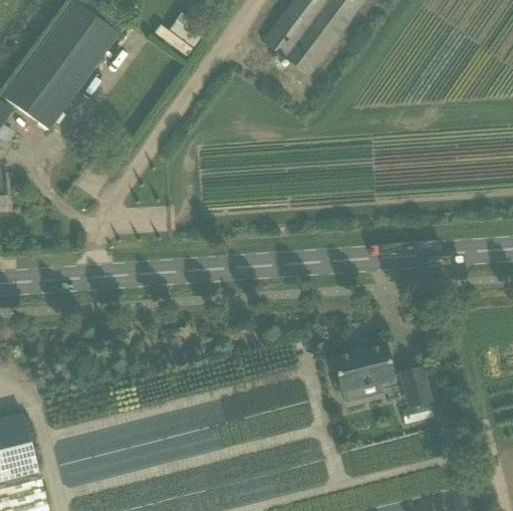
[(127,20),(111,9),(97,0),(69,0),(2,95),(17,106),(50,130),(127,20)]
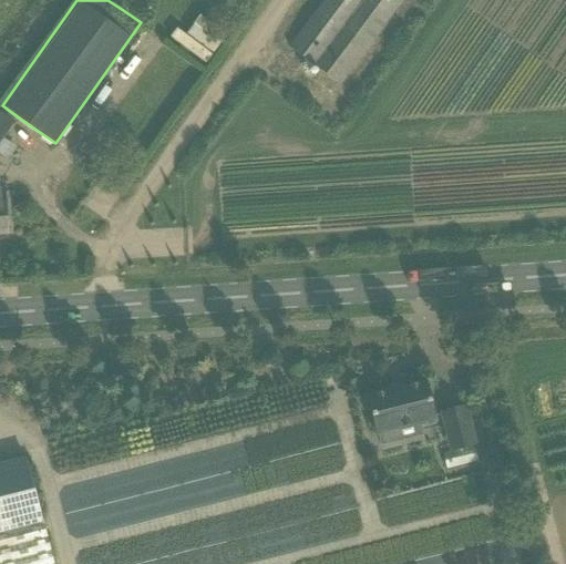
[(339,82),(352,64),(401,0),(325,0),(291,45),(339,82)]
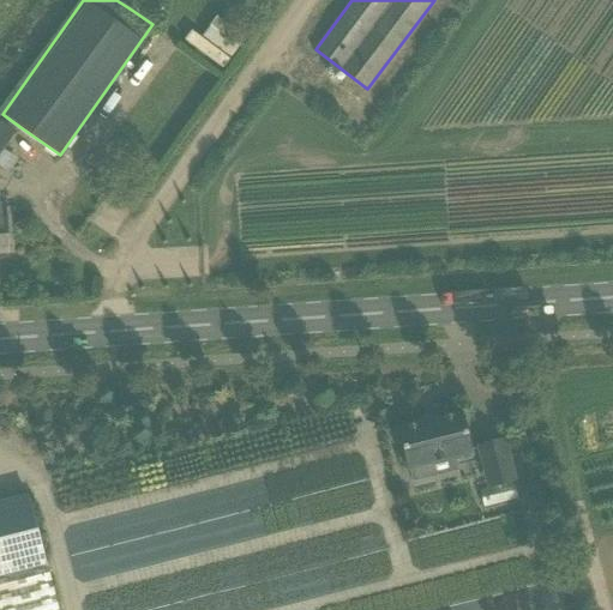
[(0,153),(17,131),(2,119),(0,121),(0,153)]
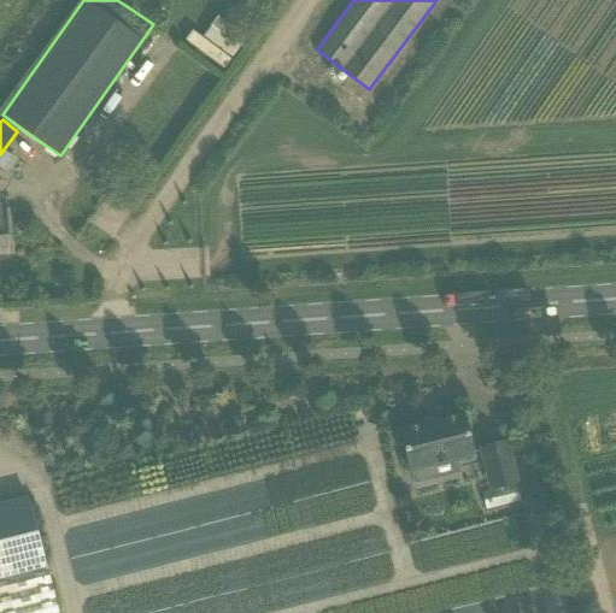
[(434,463),(475,453),(465,414),(402,430),(411,469),(412,469),(416,483),(438,477),(434,463)]
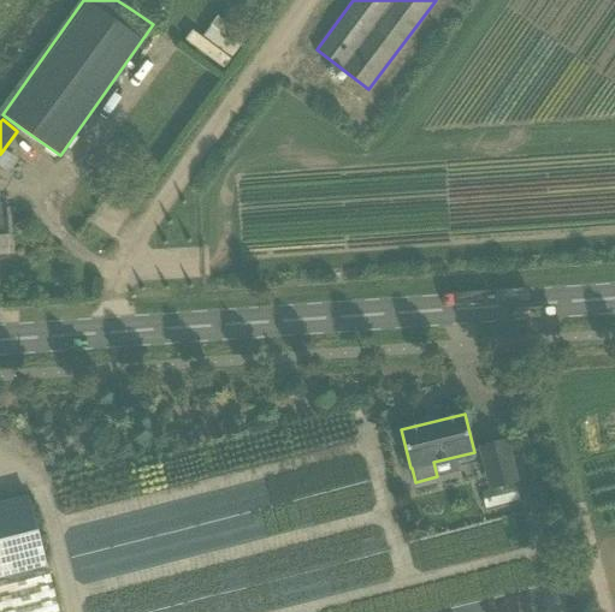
[(518,481),(507,439),(483,445),(492,487),(518,481)]
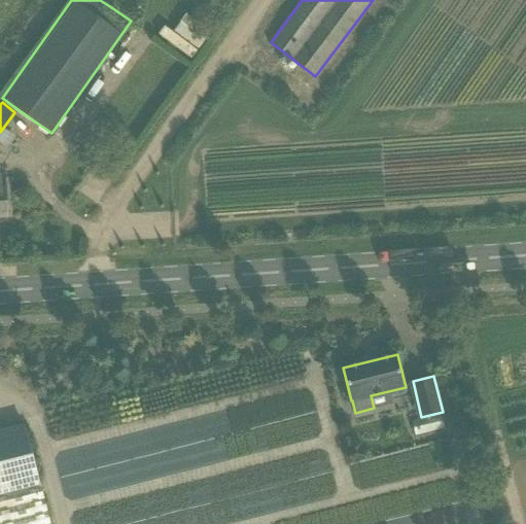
[(0,494),(41,484),(26,424),(0,429),(0,494)]
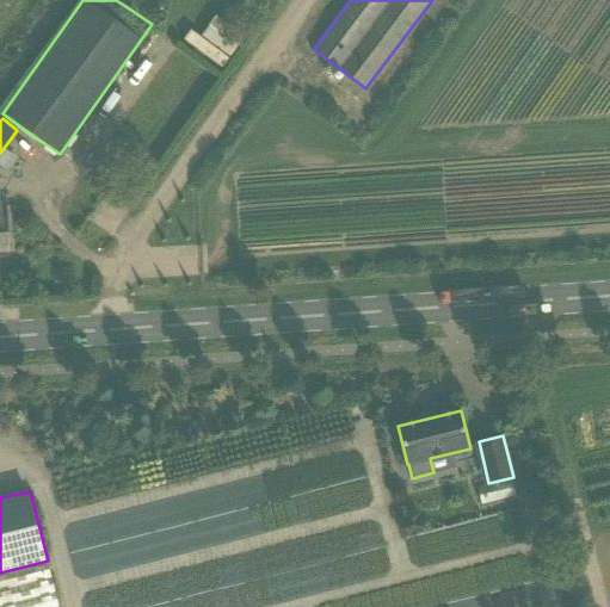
[(0,606),(59,606),(48,561),(0,573),(0,606)]
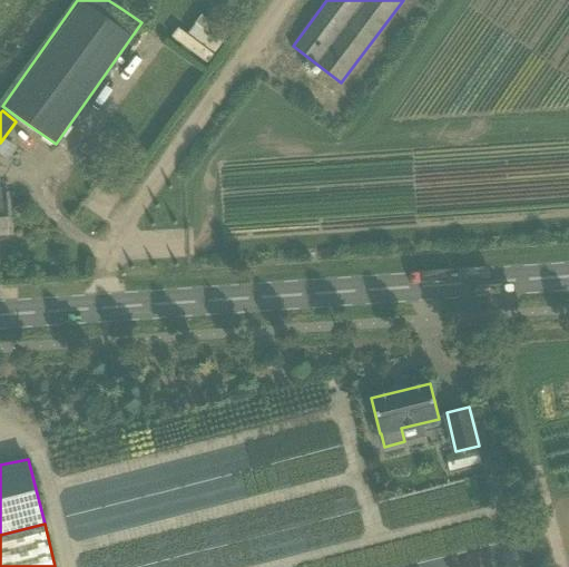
All buildings are outlined.
